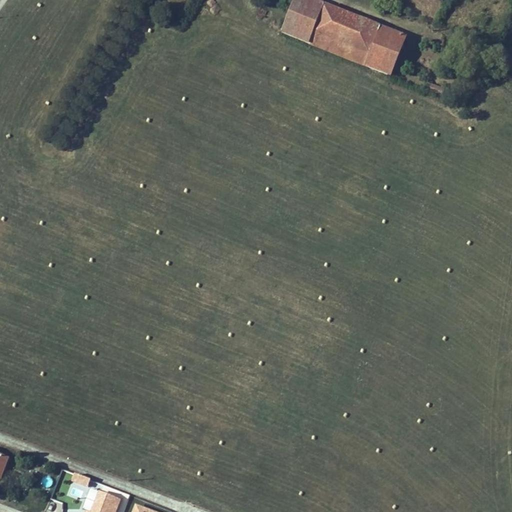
[(310,0),(294,0),(281,33),(311,44),(326,6),(310,0)]
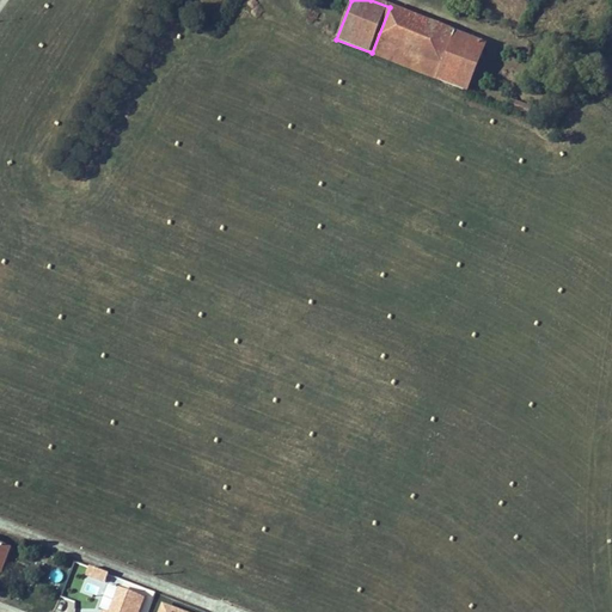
[(435,78),(453,32),(390,7),(372,53),(435,78)]
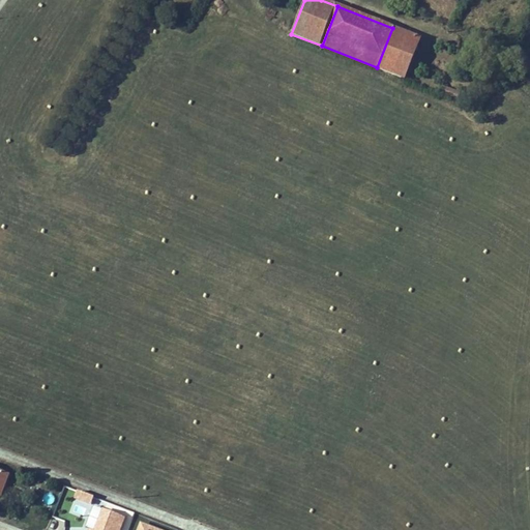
[(404,79),(420,39),(392,28),(377,67),(404,79)]
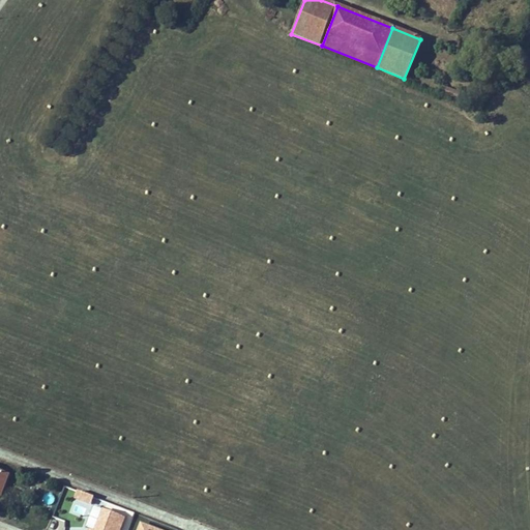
[(460,93),(443,87),(440,93),(457,99),(460,93)]
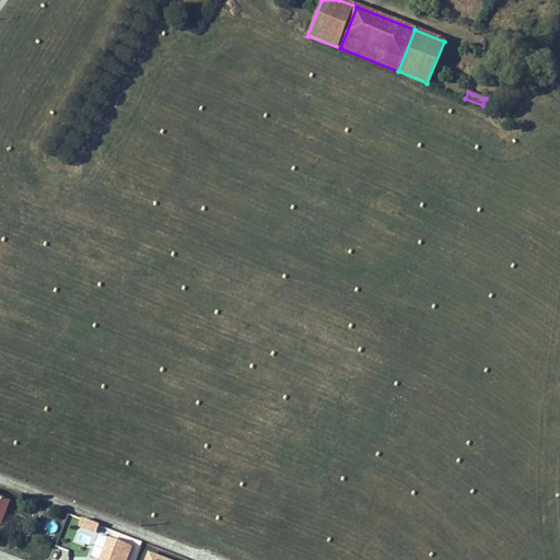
[(136,559),(143,543),(90,522),(81,544),(98,551),(95,559),(136,559)]
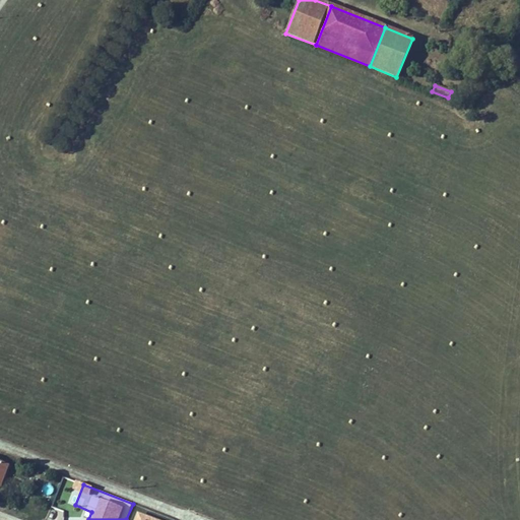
[(62,519),(65,510),(55,508),(52,519),(62,519)]
